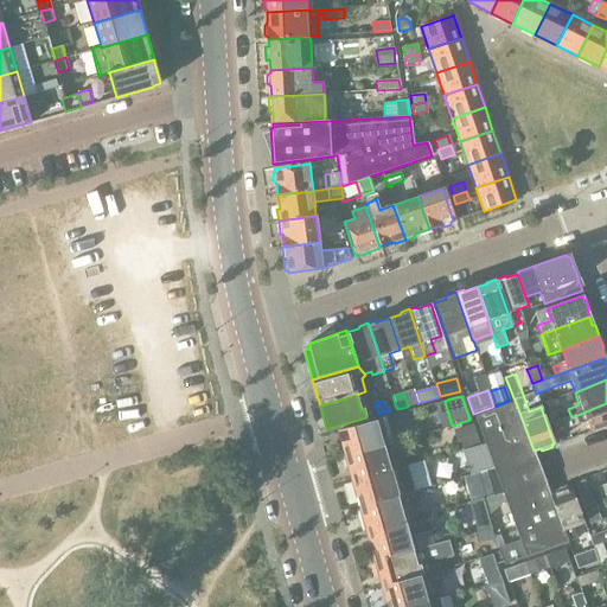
[(542,474),(537,460),(535,454),(534,451),(516,403),(474,419),(484,445),(493,468),(502,493),(504,500),(519,541),(498,548),(504,563),(568,542),(549,494),(548,491),(542,474)]
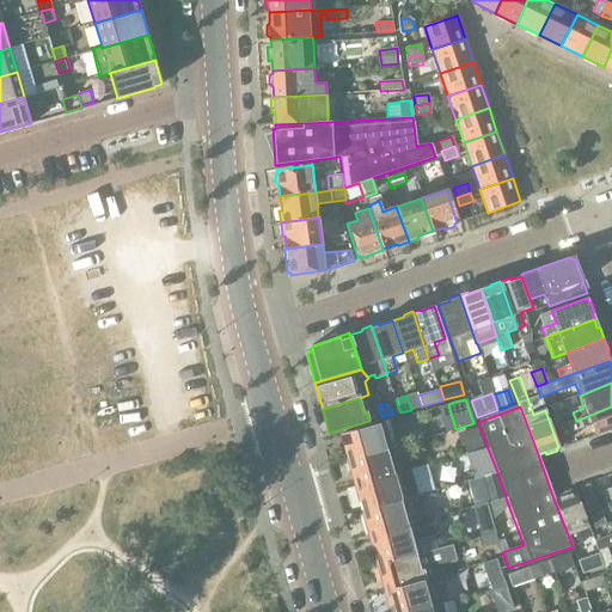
[(611,407),(576,421),(580,430),(591,427),(594,436),(611,430),(611,407)]
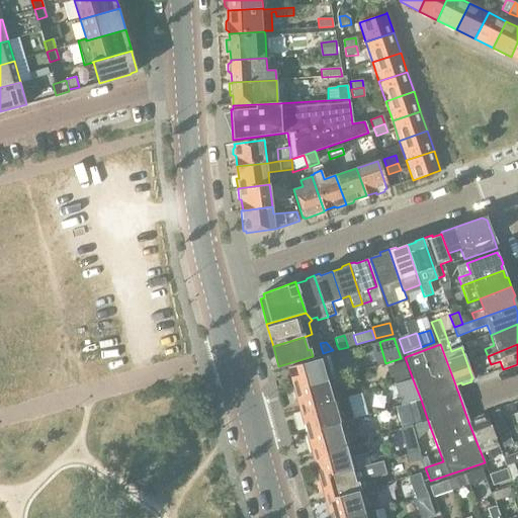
[(291,381),(293,390),(327,379),(335,377),(332,364),(338,362),(336,354),(289,367),(292,378),(291,381)]
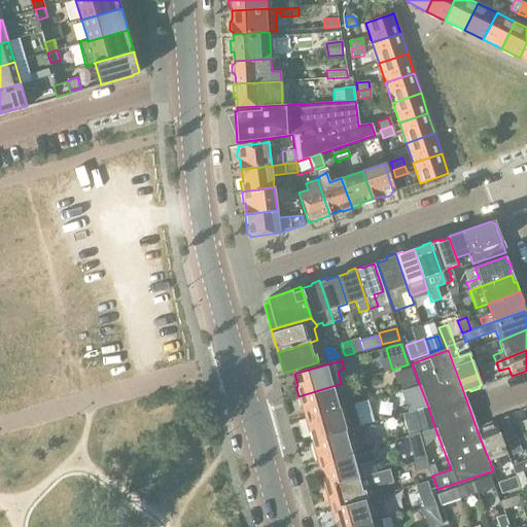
[(415,386),(410,369),(392,374),(398,391),(415,386)]
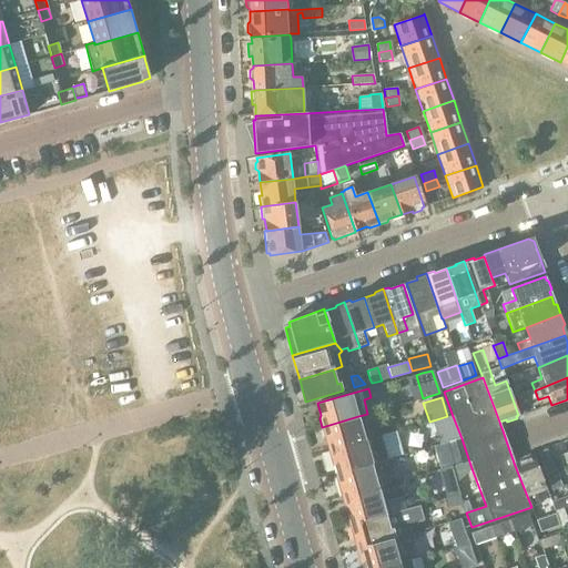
[(324,436),(327,437),(331,449),(381,436),(381,435),(378,427),(363,432),(358,416),(322,427),(324,436)]
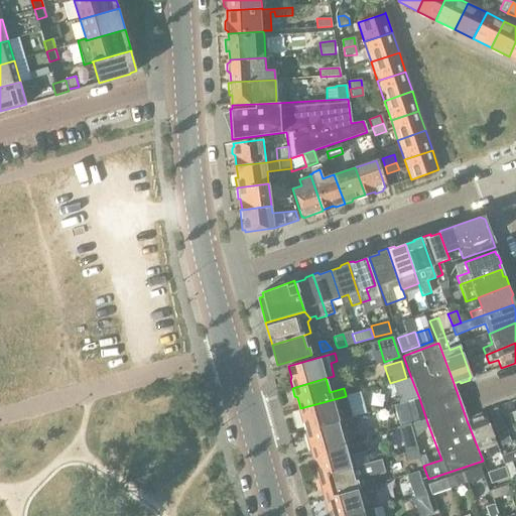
[(419,398),(411,378),(392,383),(399,403),(406,401),(419,398)]
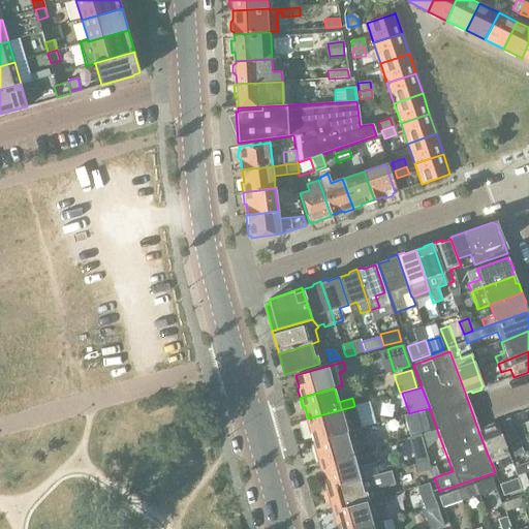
[(308,418),(314,440),(362,427),(354,405),(354,406),(308,418)]
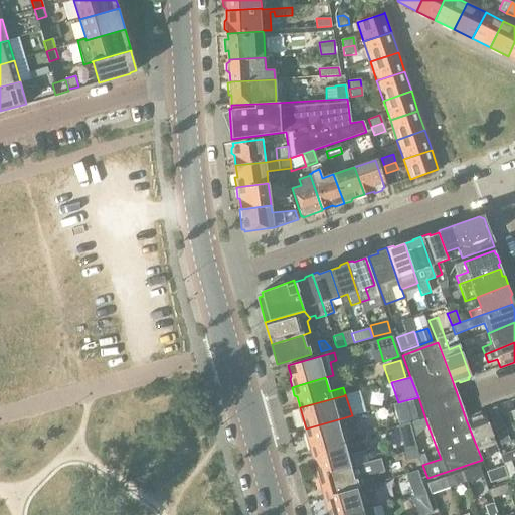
[(425,418),(418,397),(405,400),(411,422),(425,418)]
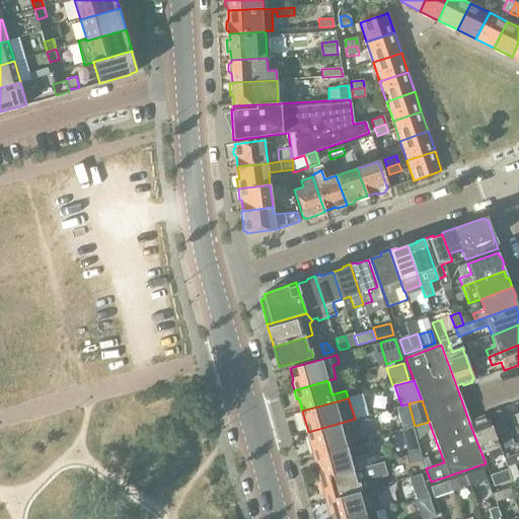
[(518,414),(510,417),(513,425),(518,423),(518,402),(517,403),(518,410),(518,414)]
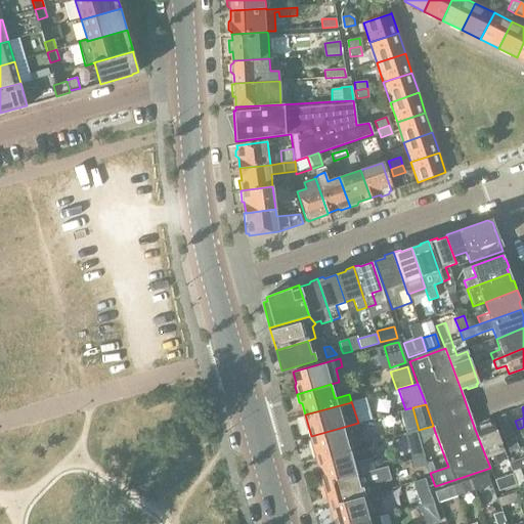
[(495,417),(501,434),(511,431),(505,413),(495,417)]
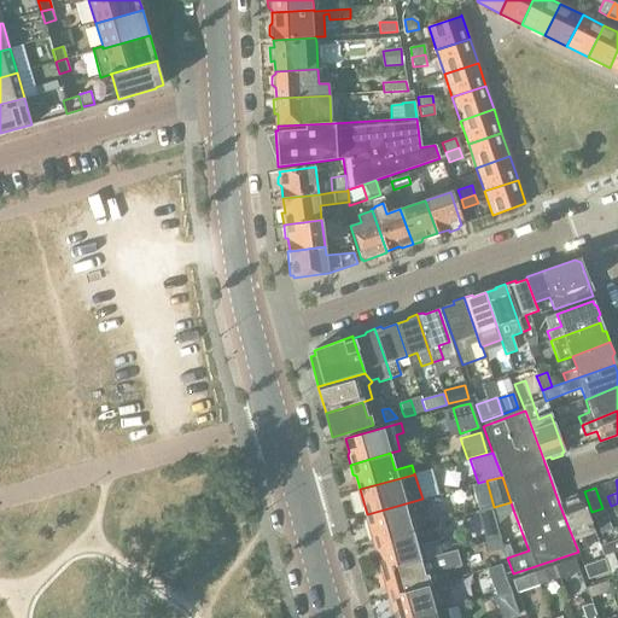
[(578,552),(579,552),(587,549),(582,537),(594,534),(581,496),(578,496),(575,495),(567,497),(566,501),(559,503),(578,552)]
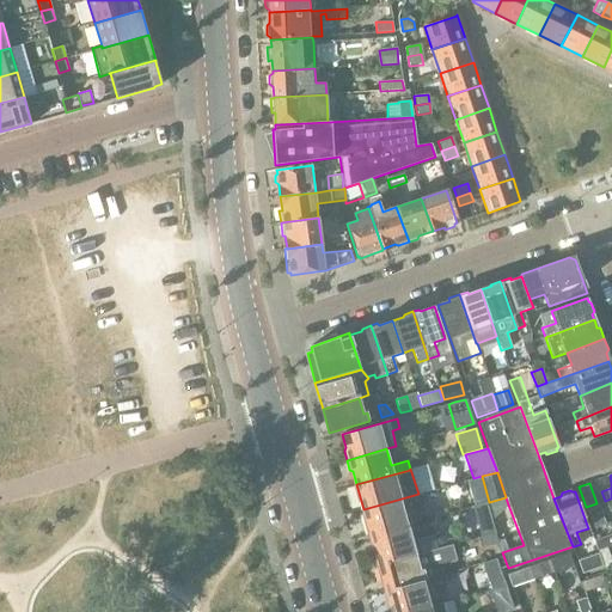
[(418,494),(363,509),(371,534),(421,521),(418,516),(427,514),(423,503),(428,502),(426,493),(418,495),(418,494)]
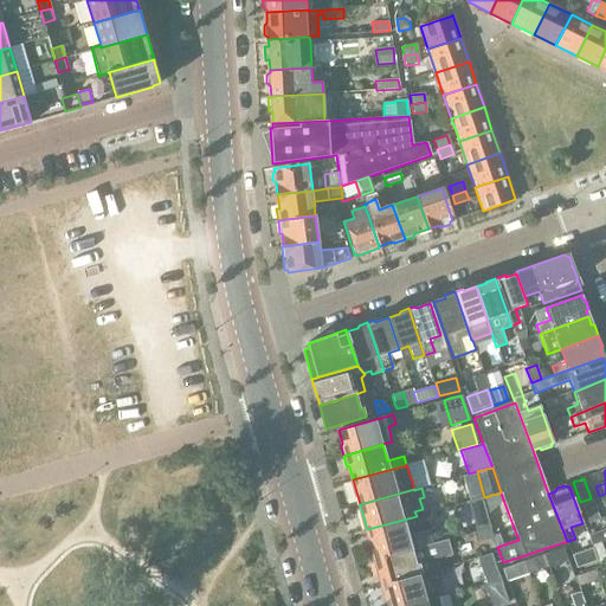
[(484,497),(482,498),(487,515),(503,500),(501,492),(484,497)]
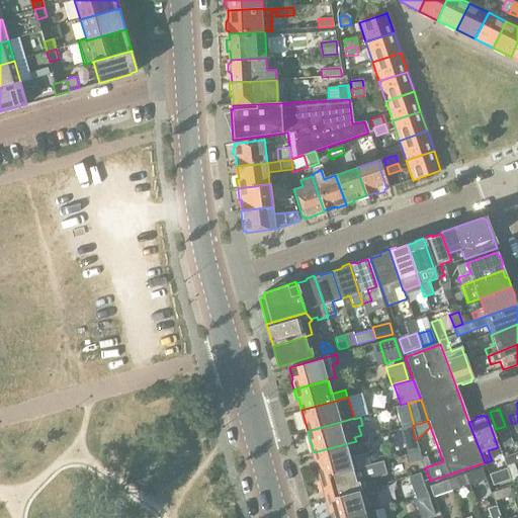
[(407,454),(418,451),(419,451),(416,440),(412,426),(412,425),(400,428),(407,454)]
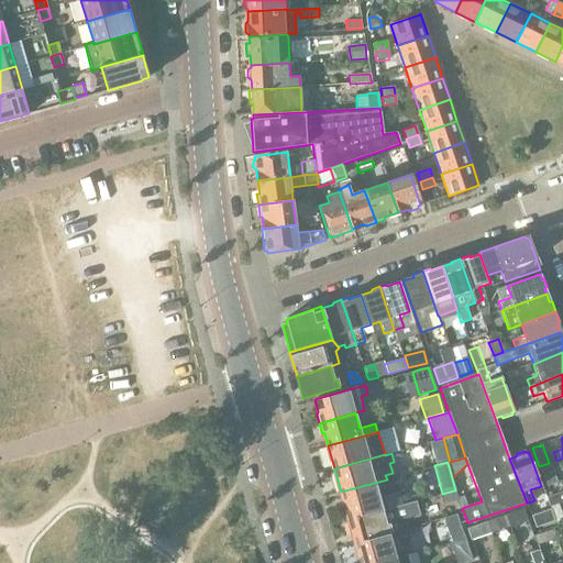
[(342,496),(349,520),(383,510),(381,503),(379,498),(401,492),(398,481),(342,496)]
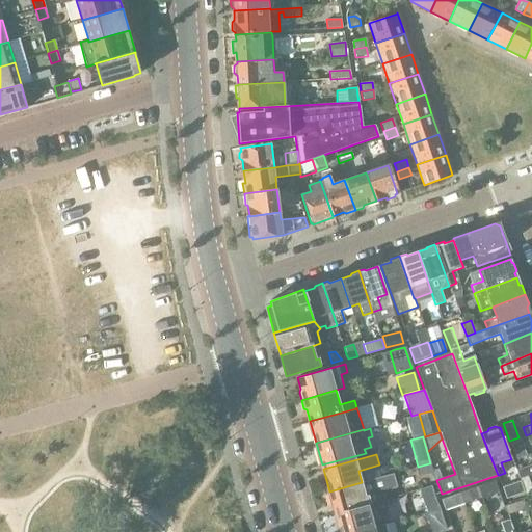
[(431,472),(429,463),(418,467),(420,475),(431,472)]
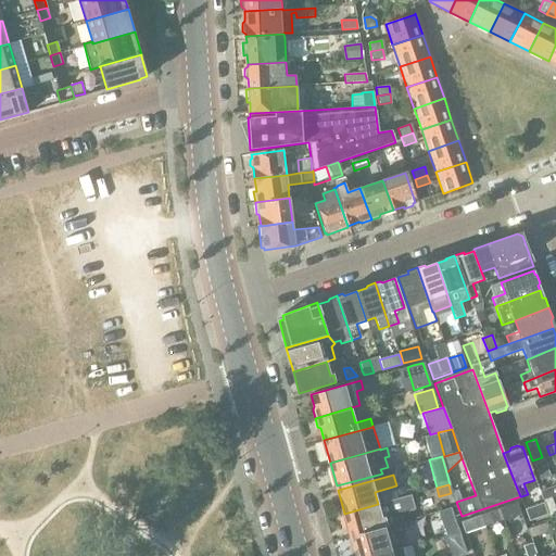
[(544,501),(552,497),(555,495),(555,485),(541,491),(544,501)]
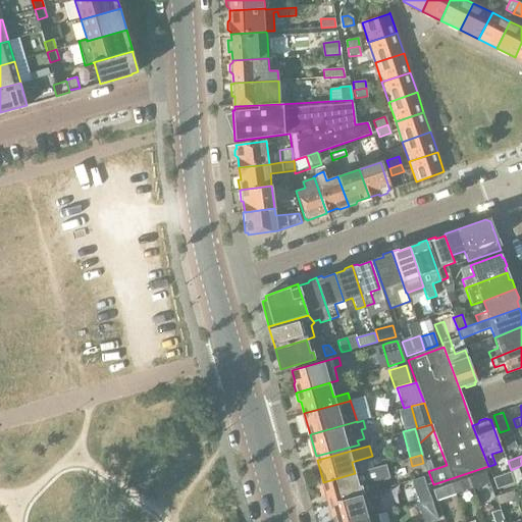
[(384,465),(355,473),(323,482),(328,504),(378,490),(375,481),(388,477),(384,465)]
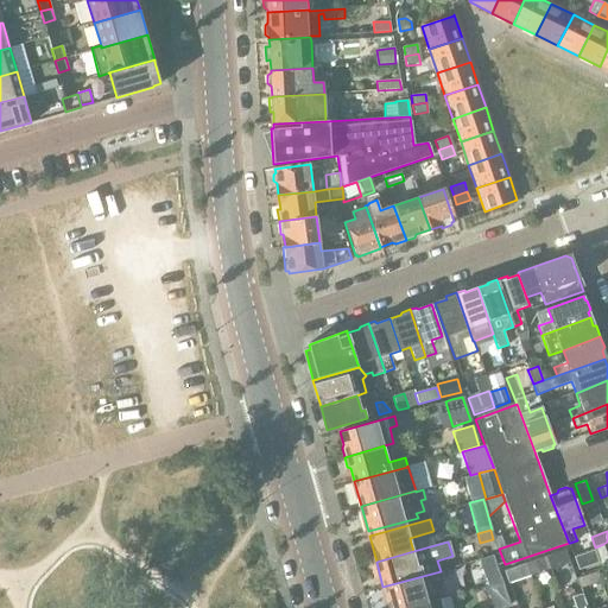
[(595,548),(595,549),(600,562),(601,567),(607,564),(607,558),(603,544),(595,548)]
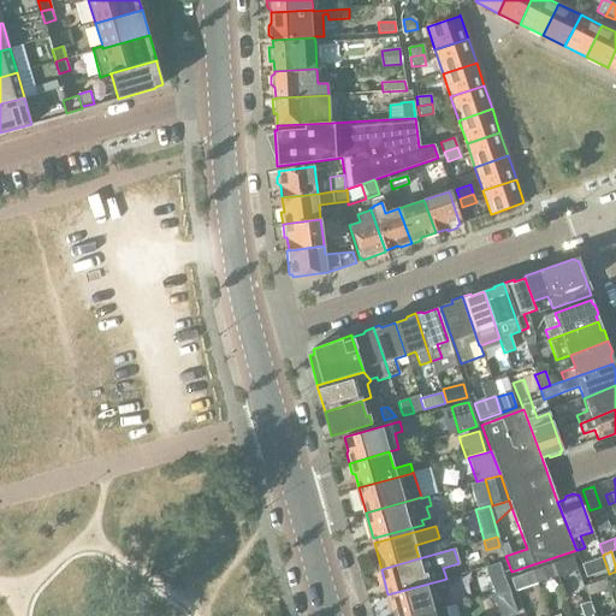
[(552,563),(557,575),(576,569),(572,556),(552,563)]
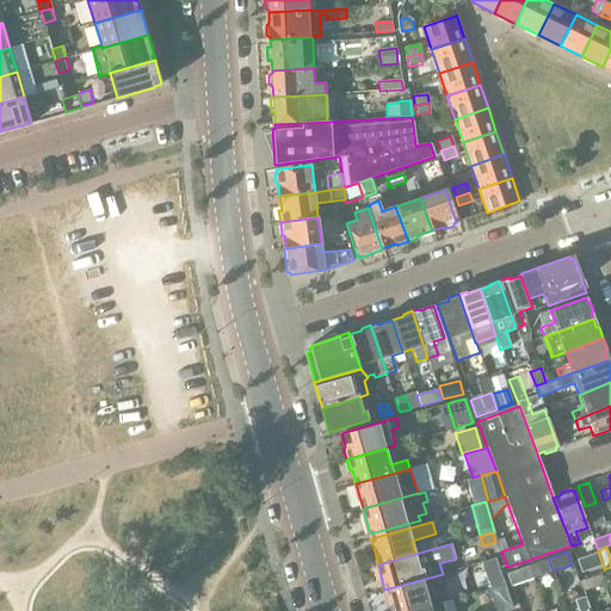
[(581,571),(603,565),(598,551),(578,557),(581,571)]
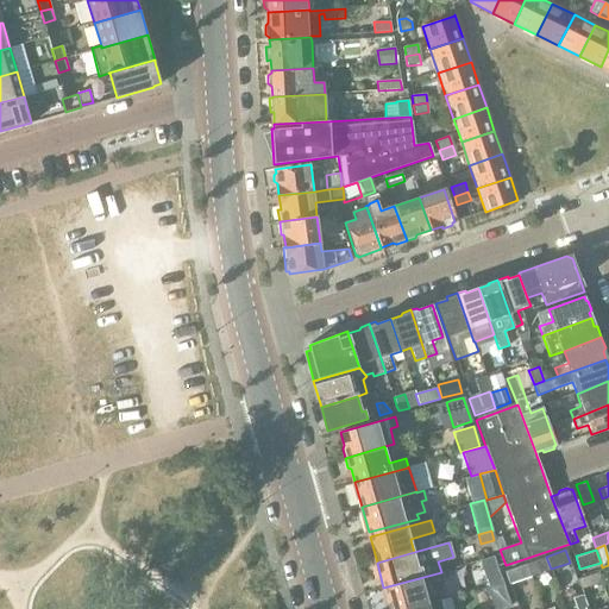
[(551,569),(546,557),(527,564),(531,576),(551,569)]
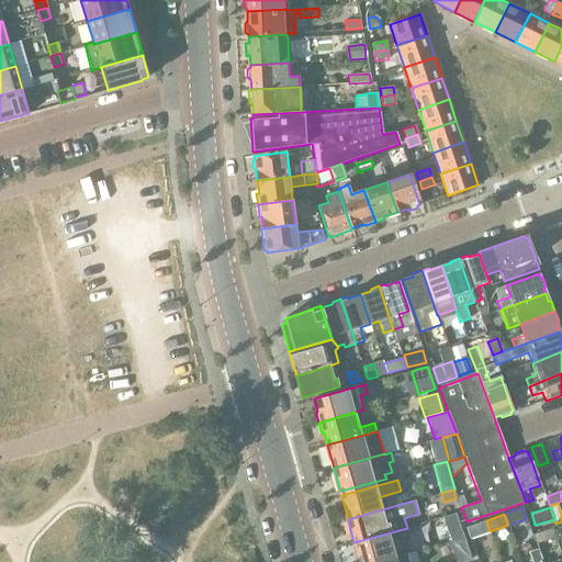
[(456,515),(444,518),(446,527),(459,524),(456,515)]
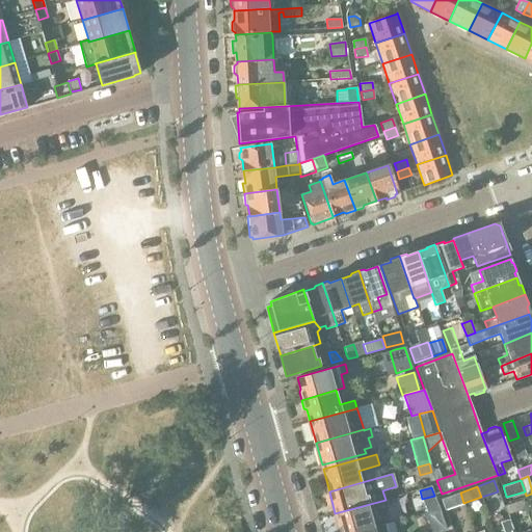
[(460,493),(441,500),(444,509),(463,503),(460,493)]
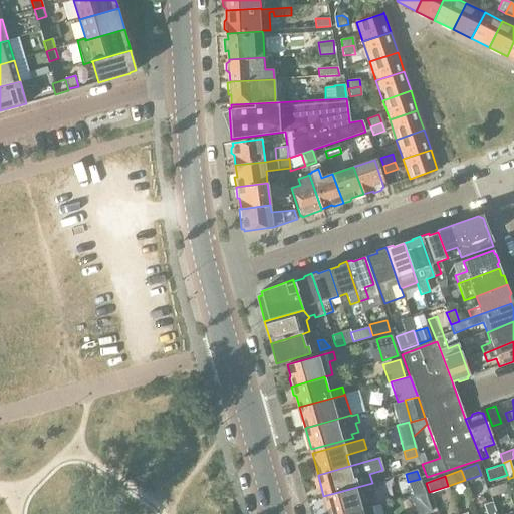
[(504,482),(486,489),(489,497),(507,491),(504,482)]
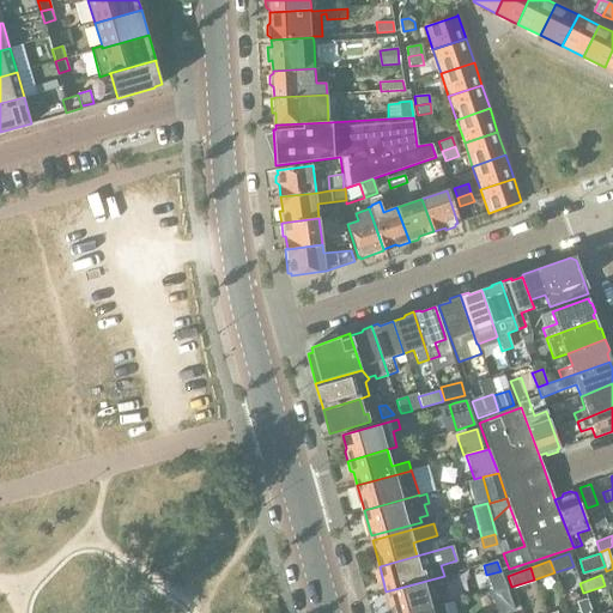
[(390,605),(388,607),(389,612),(404,612),(431,606),(428,593),(447,587),(444,576),(386,592),(390,605)]
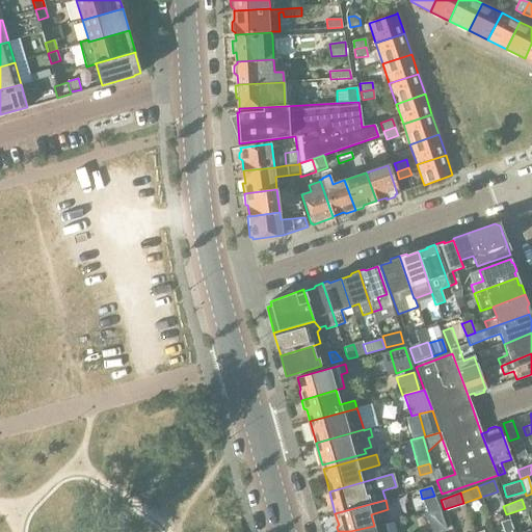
[(439,509),(424,512),(430,531),(435,531),(446,529),(439,509)]
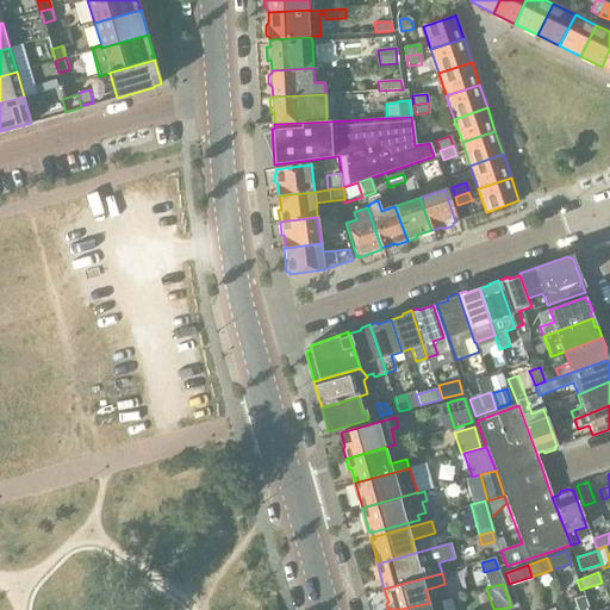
[(587,609),(583,596),(573,599),(577,609),(587,609)]
